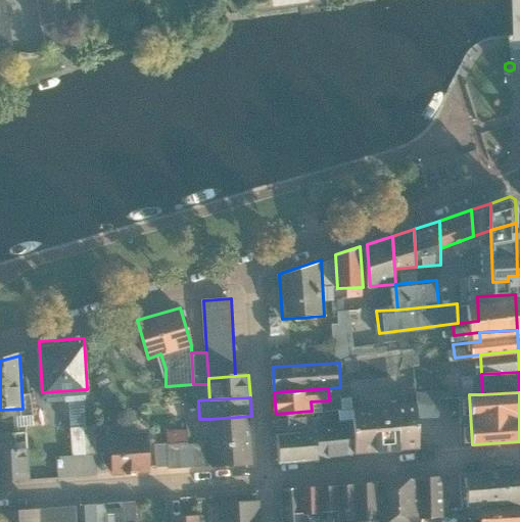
[(350,407),(352,425),(356,456),(420,449),(417,401),(350,407)]
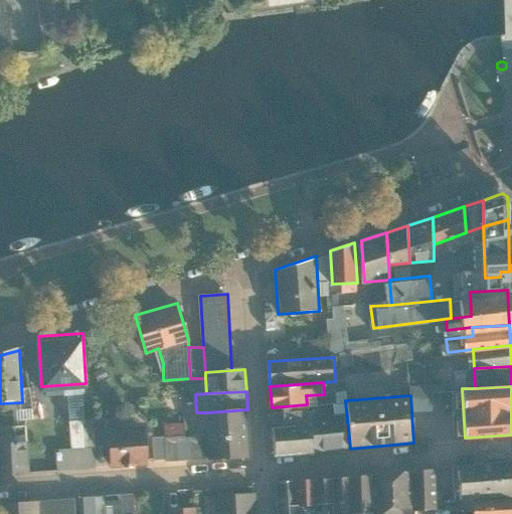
[(272,407),(273,425),(308,422),(307,404),(272,407)]
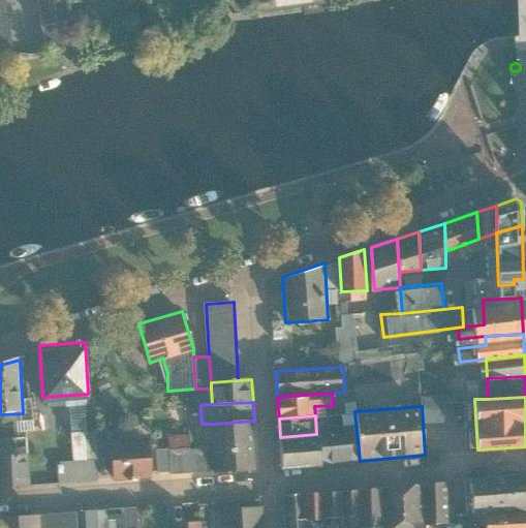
[(254,421),(213,424),(216,473),(257,470),(254,421)]
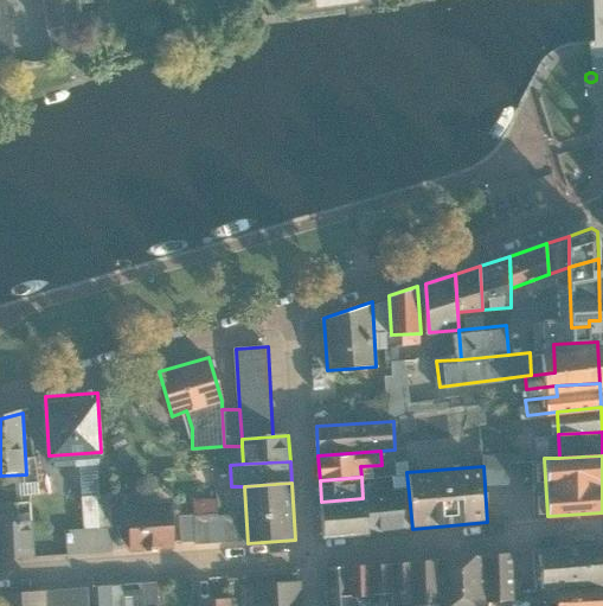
[(367,498),(371,533),(412,529),(409,493),(367,498)]
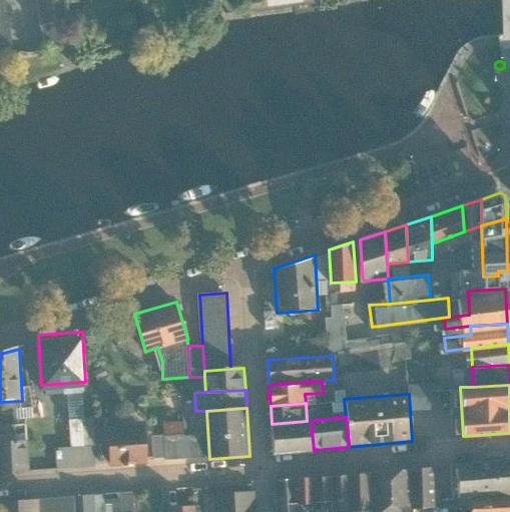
[(88,448),(86,420),(65,421),(67,450),(88,448)]
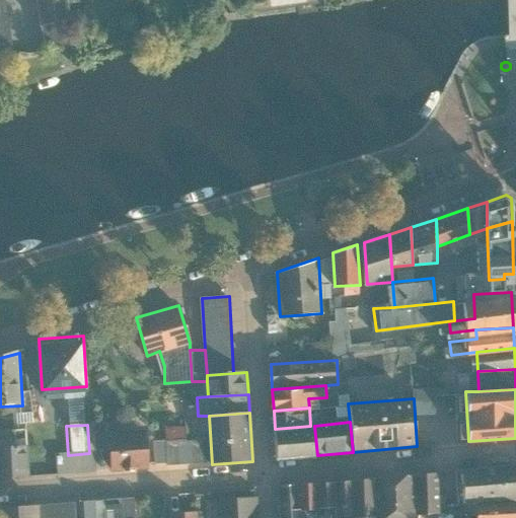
[(310,426),(275,429),(278,459),(317,455),(314,426),(310,426)]
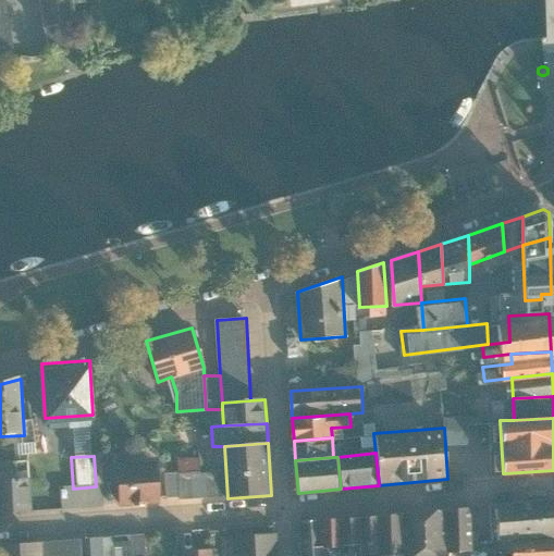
[(0,511),(31,510),(29,491),(28,460),(0,460),(0,511)]
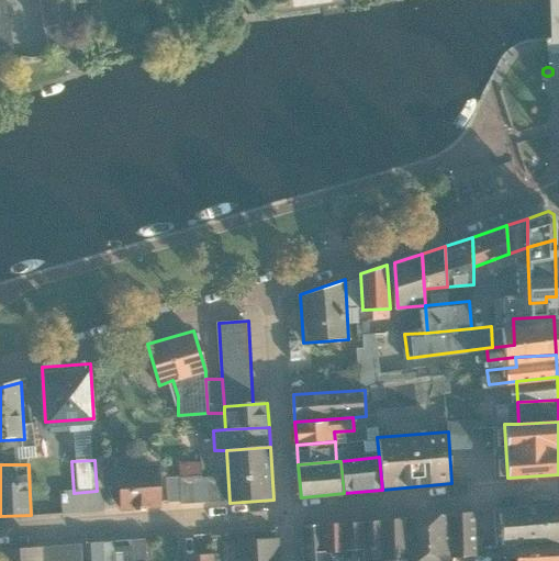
[(158,466),(118,469),(120,508),(161,506),(158,466)]
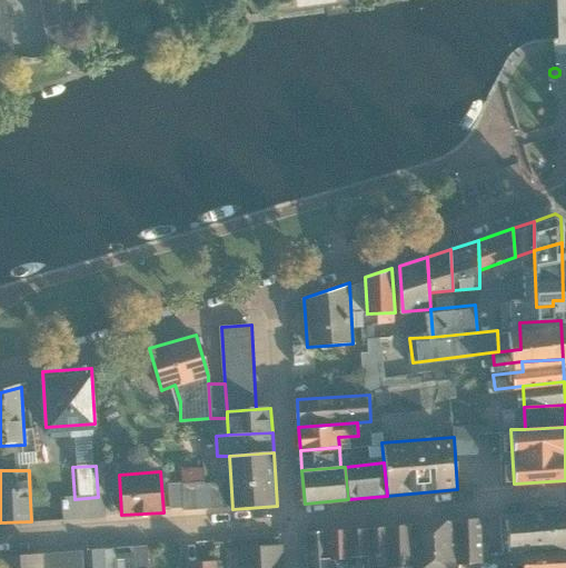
[(226,482),(185,485),(186,510),(228,508),(226,482)]
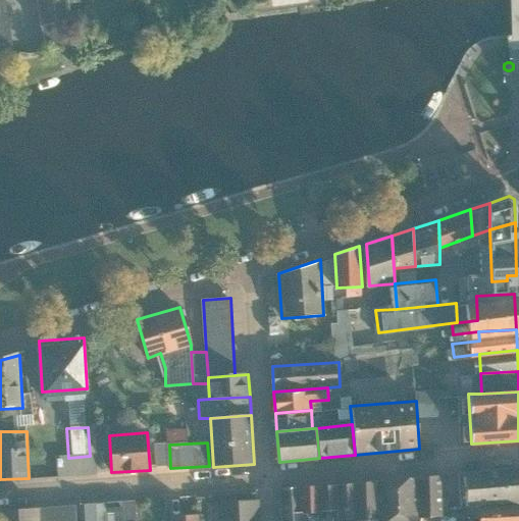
[(167,467),(166,444),(155,444),(156,467),(167,467)]
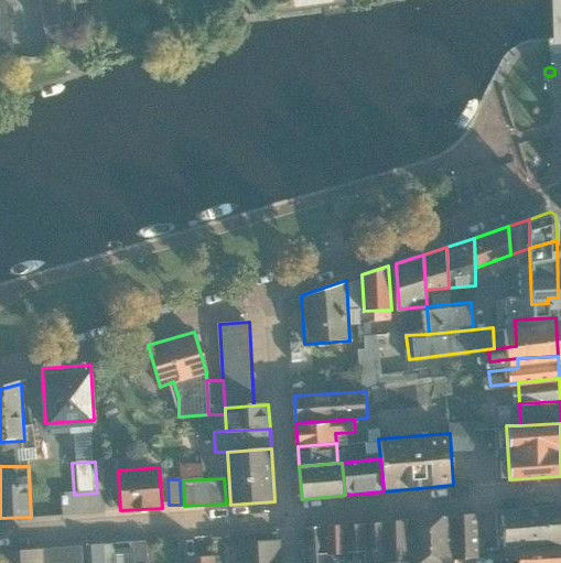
[(506,547),(519,545),(560,543),(560,506),(505,508),(506,547)]
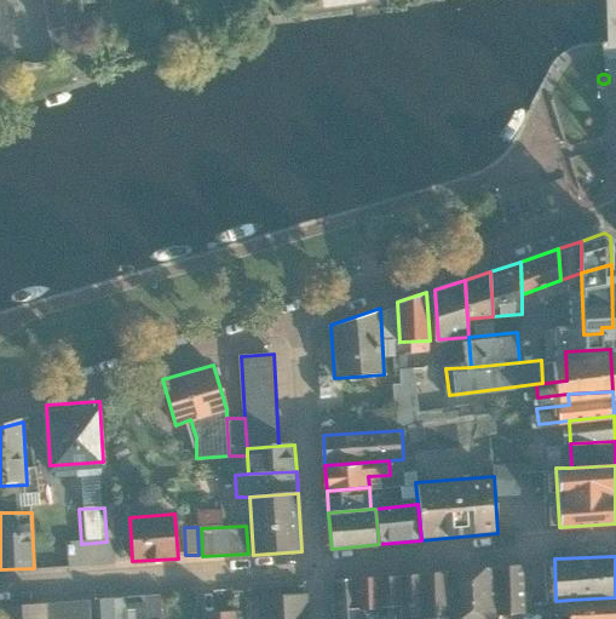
[(525,613),(523,565),(496,567),(499,614),(525,613)]
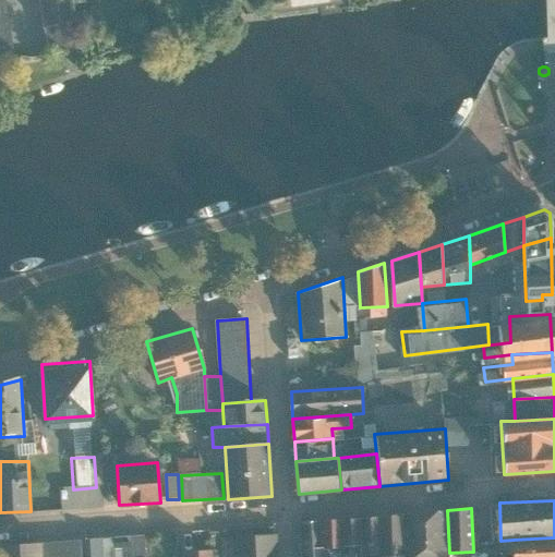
[(449,556),(449,553),(447,510),(402,512),(405,556),(449,556)]
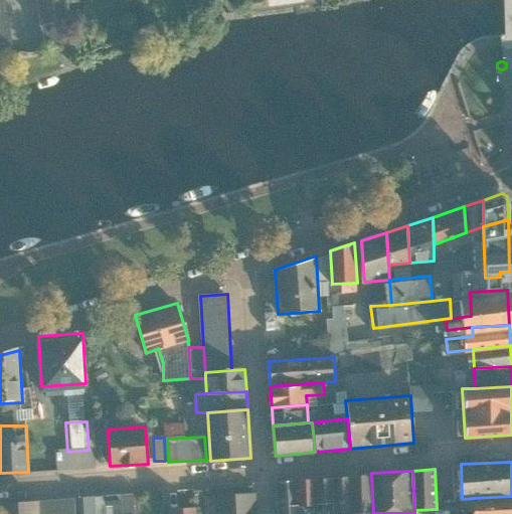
[(373,513),(371,473),(350,474),(352,513),(373,513)]
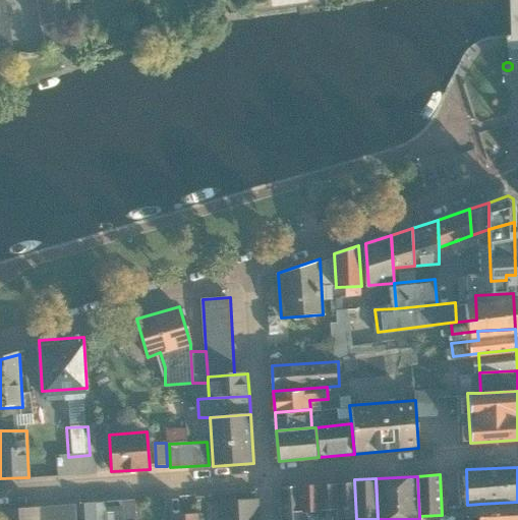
[(356,519),(354,479),(336,480),(337,509),(336,519),(356,519)]
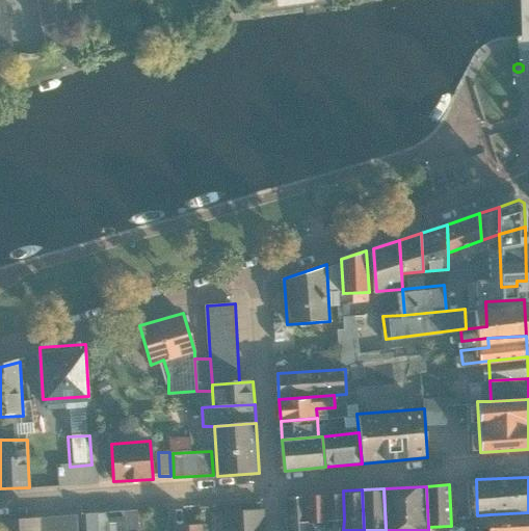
[(344,520),(343,490),(323,492),(325,521),(344,520)]
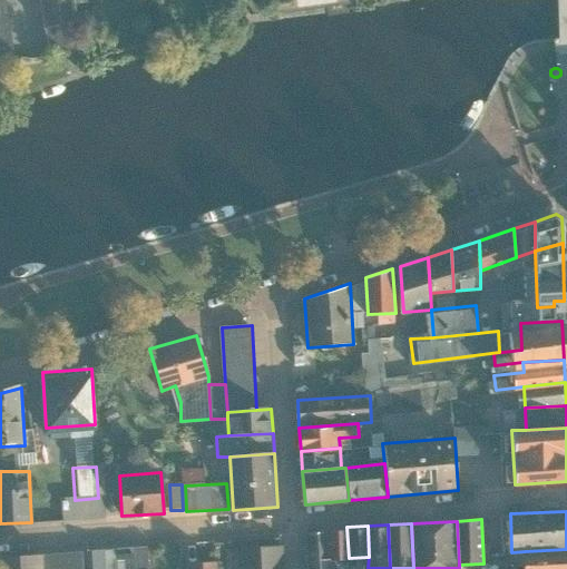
[(349,558),(346,527),(326,529),(328,559),(336,559),(349,558)]
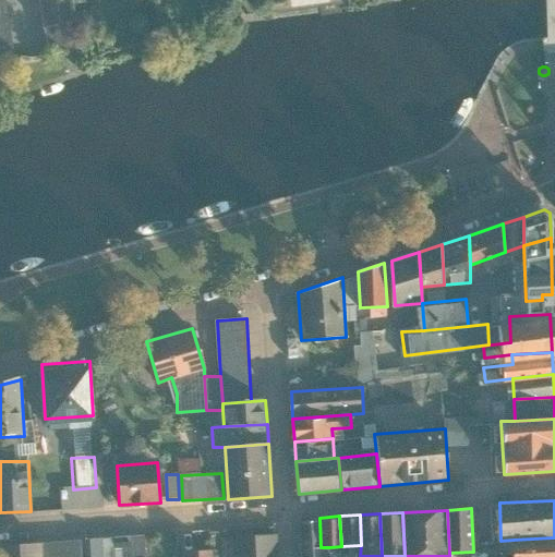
[(329,556),(329,547),(321,547),(320,518),(300,519),(301,556),(329,556)]
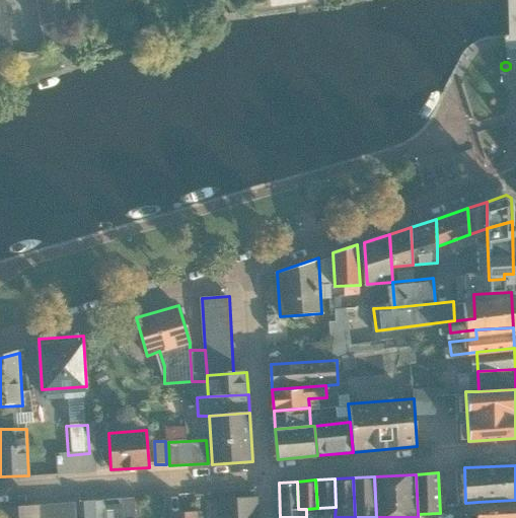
[(256,517),(256,498),(216,500),(216,517),(256,517)]
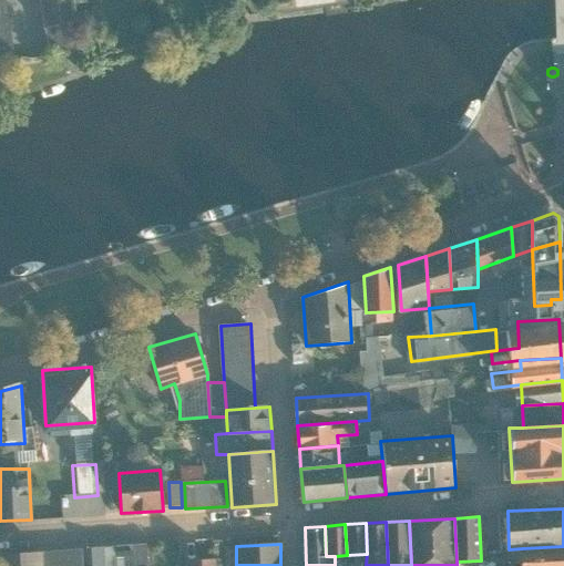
[(150,565),(149,545),(135,546),(136,565),(150,565)]
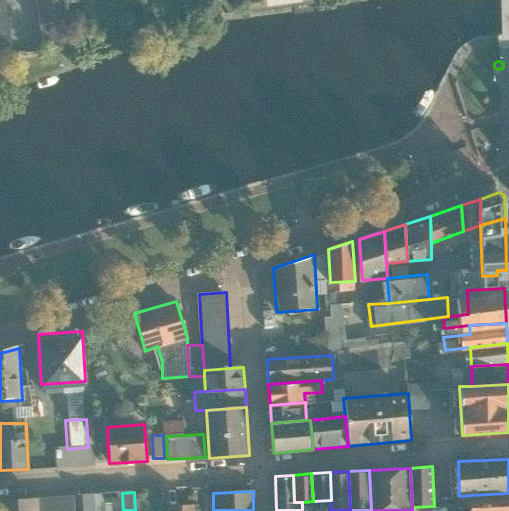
[(123,510),(122,493),(106,494),(106,510),(123,510)]
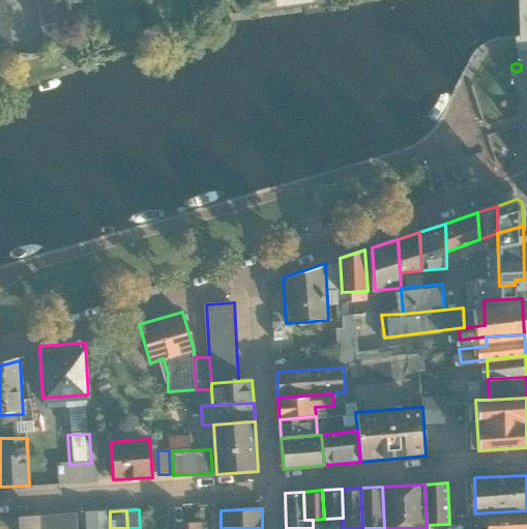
[(526,510),(488,512),(488,528),(526,528),(526,510)]
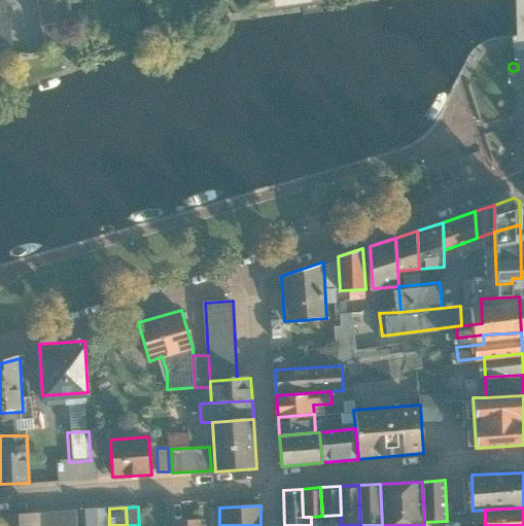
[(109,525),(109,509),(98,510),(99,525),(109,525)]
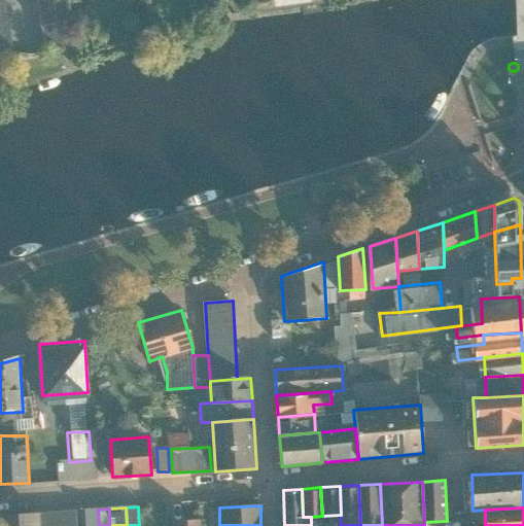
[(81,525),(80,510),(39,512),(39,525),(81,525)]
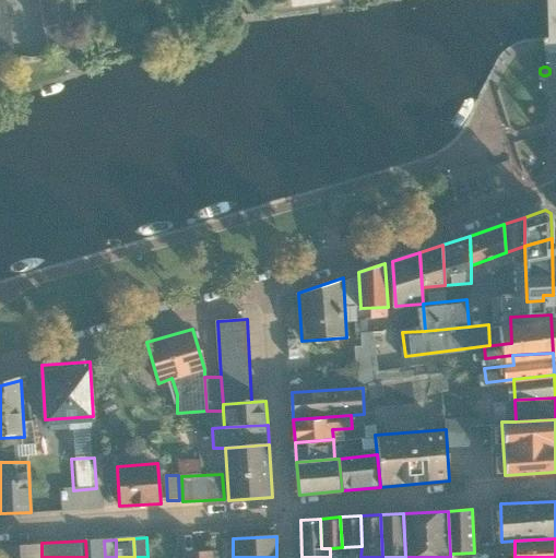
[(105,557),(104,541),(85,541),(86,557),(105,557)]
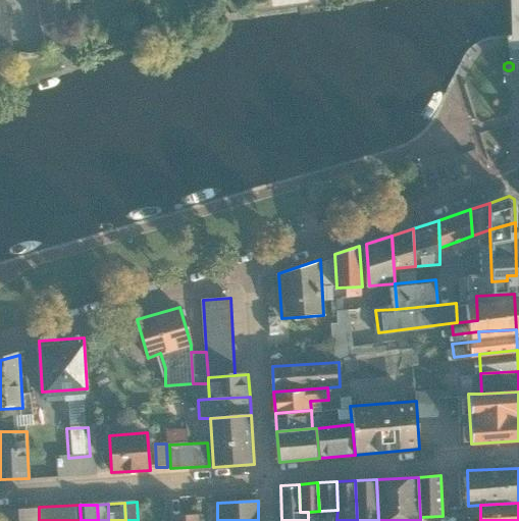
[(39,520),(39,507),(0,509),(0,520),(39,520)]
